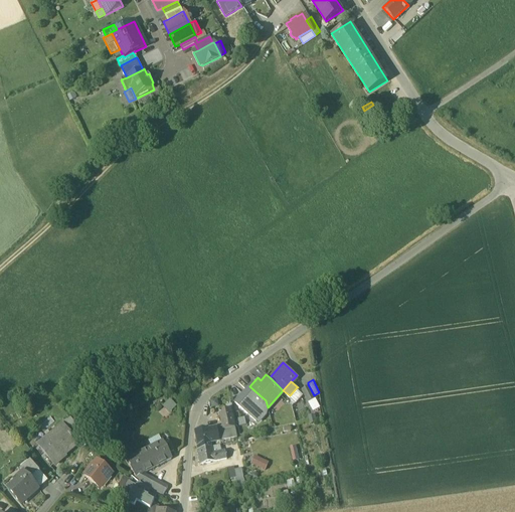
[(315,396),(314,395),(308,384),(302,387),(308,400),(315,396)]
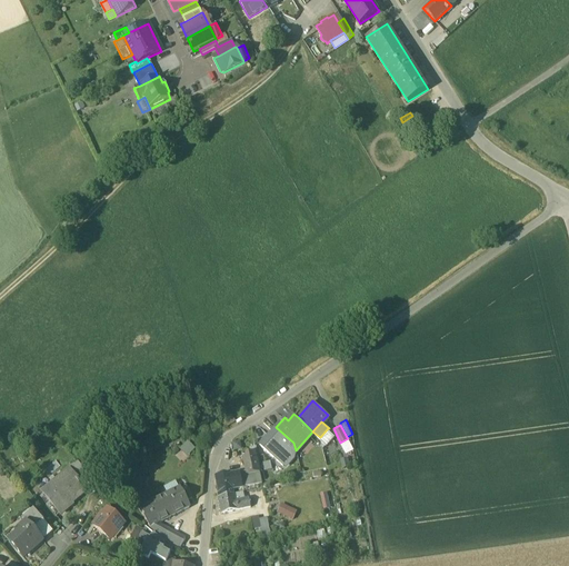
[(296,450),(293,443),(276,427),(276,426),(259,444),(282,464),(296,450)]
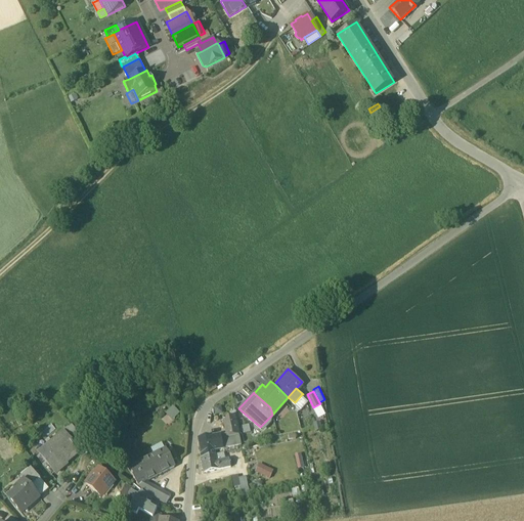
[(302,394),(295,402),(297,413),(308,400),(302,394)]
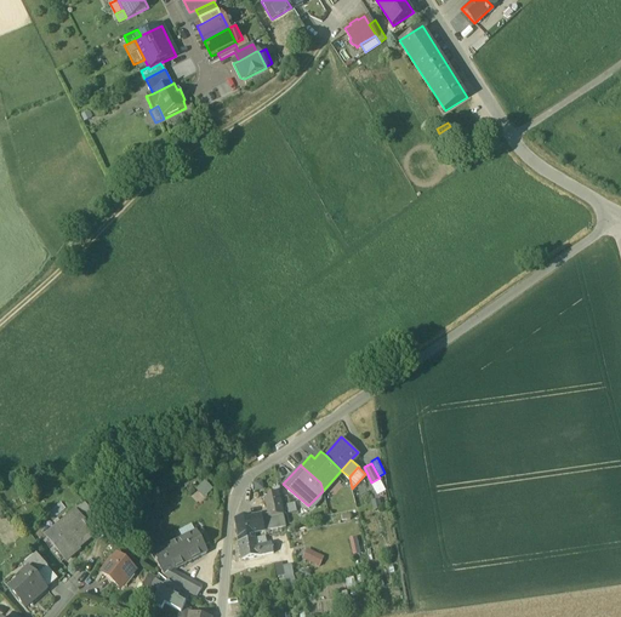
[(214,486),(205,478),(195,487),(204,496),(214,486)]
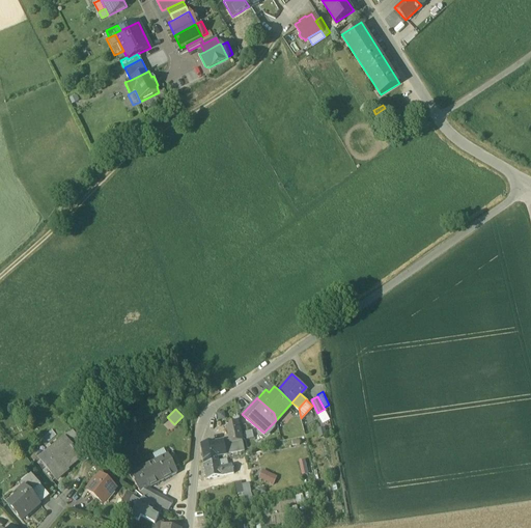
[(325,409),(317,413),(323,421),(329,418),(325,409)]
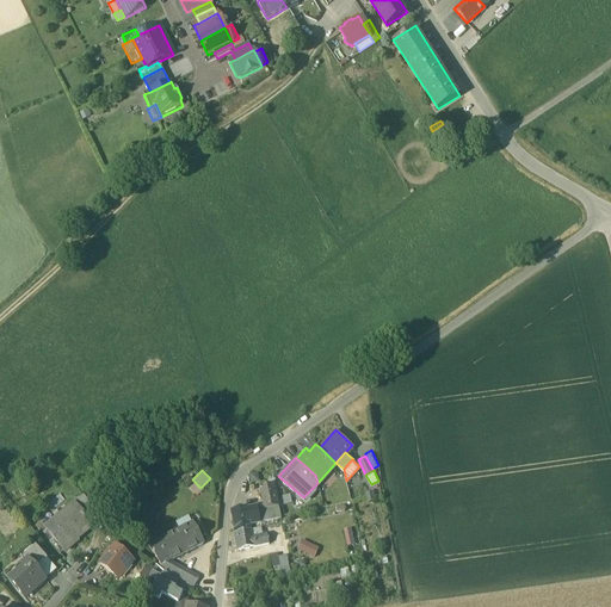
[(264,505),(267,516),(281,514),(273,483),(260,485),(264,505)]
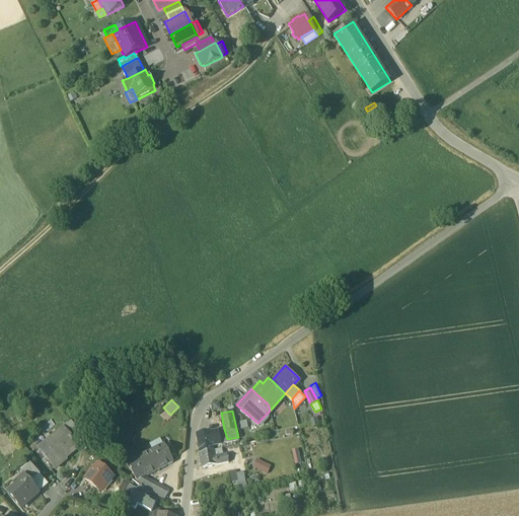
[(316,416),(310,418),(311,425),(318,424),(316,416)]
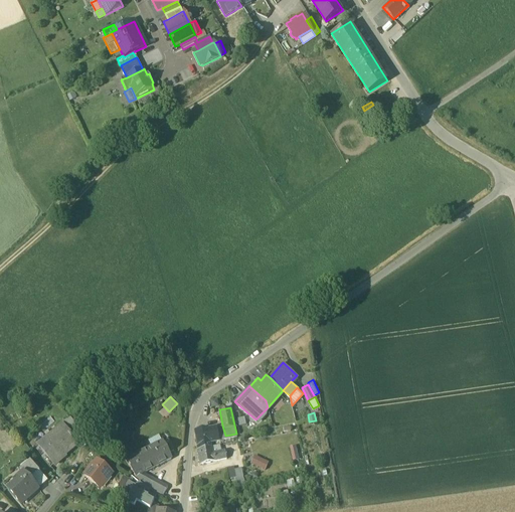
[(244,415),(237,416),(239,424),(245,422),(244,415)]
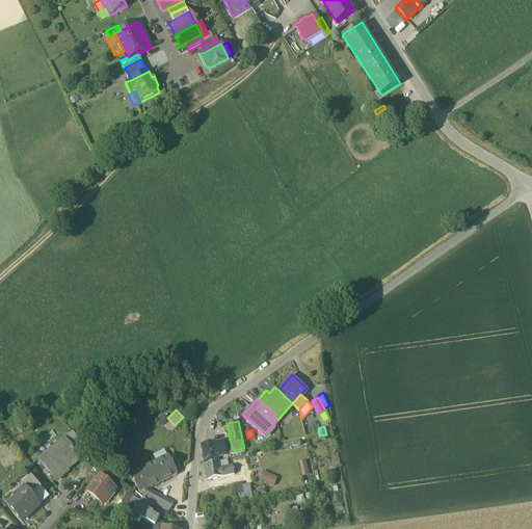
[(64,439),(78,455),(87,448),(74,431),(64,439)]
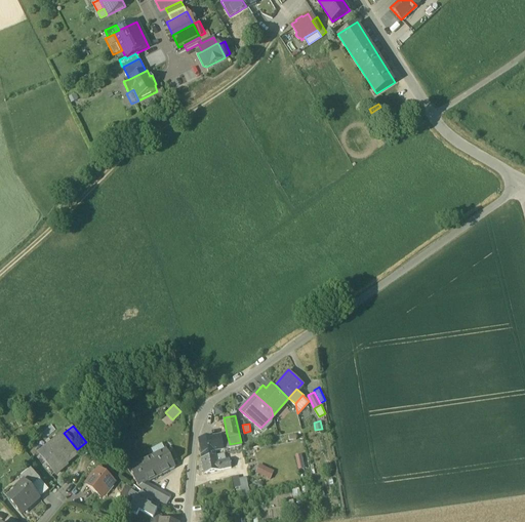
[(40,452),(53,469),(62,463),(63,464),(79,451),(77,449),(64,433),(40,452)]
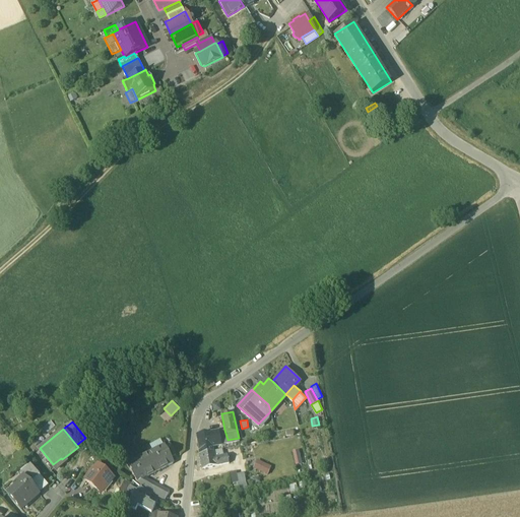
[(217,431),(219,444),(239,440),(239,438),(228,440),(224,430),(217,431)]
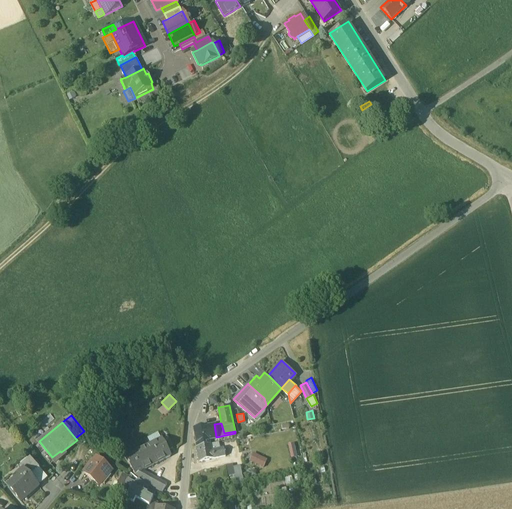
[(194,428),(197,445),(210,443),(209,438),(216,437),(214,424),(194,428)]
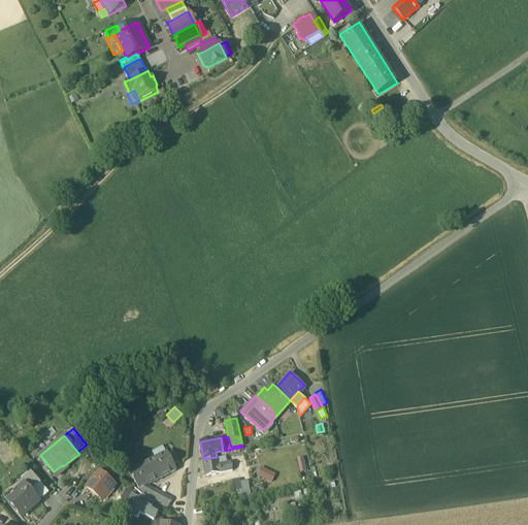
[(155,457),(166,452),(162,445),(152,451),(155,457)]
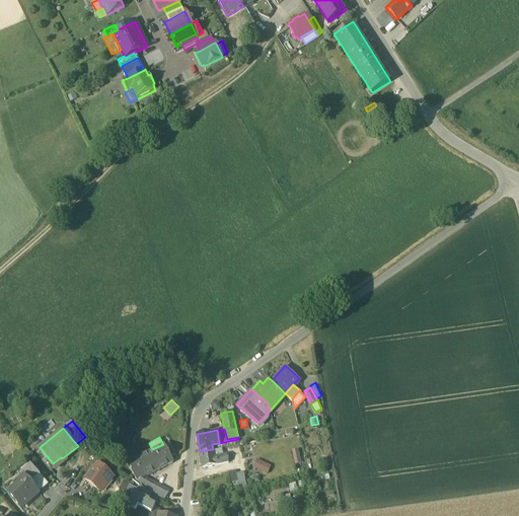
[(134,475),(136,478),(143,474),(171,460),(163,444),(152,449),(128,462),(135,474),(134,475)]
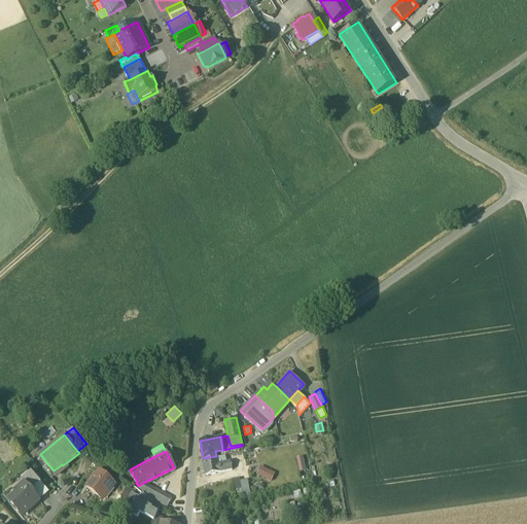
[(217,456),(220,470),(232,467),(230,459),(225,460),(223,454),(217,456)]
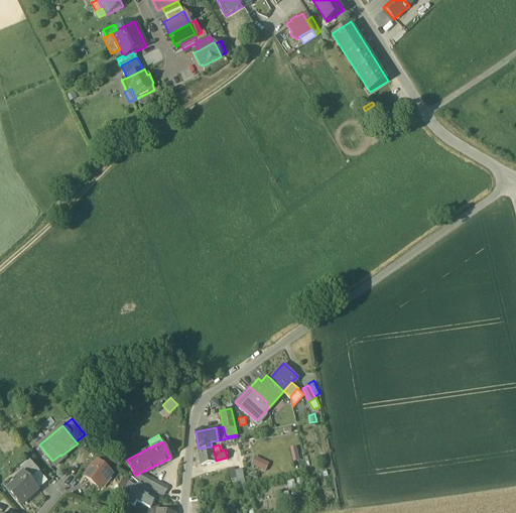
[(296,444),(290,446),(293,460),(299,459),(296,444)]
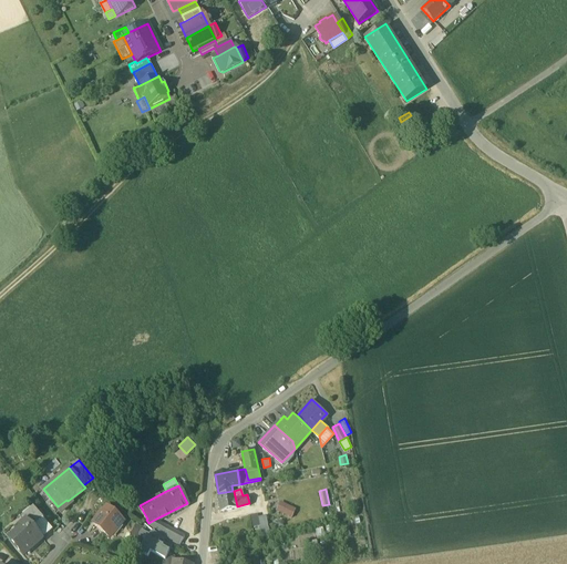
[(220,510),(237,506),(234,491),(233,491),(218,493),(220,510)]
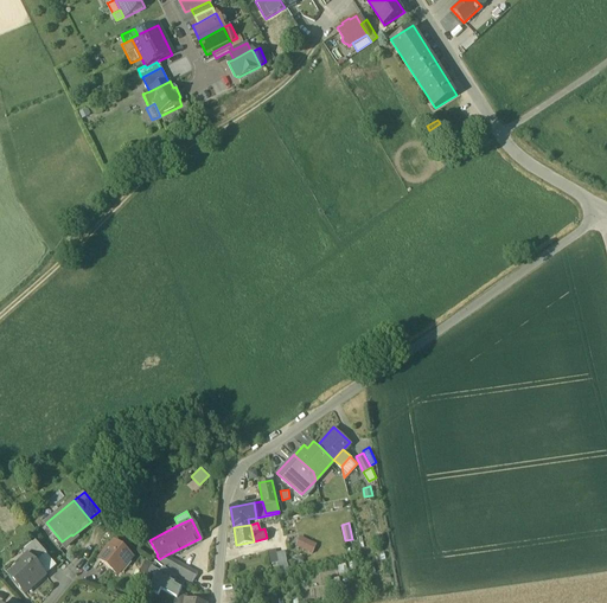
[(317,541),(300,534),(295,544),(312,552),(317,541)]
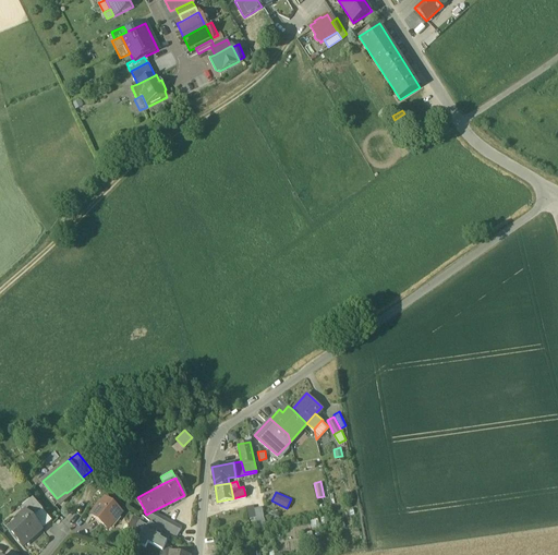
[(26,511),(33,518),(43,509),(33,497),(22,507),(25,511),(26,511)]
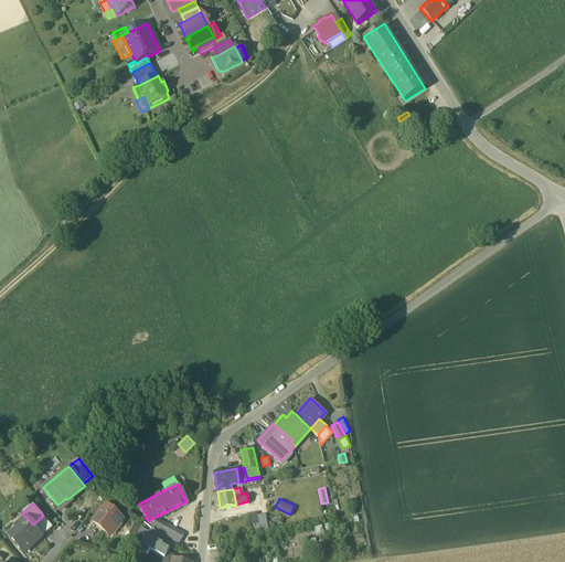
[(94,521),(109,534),(123,519),(107,506),(103,511),(102,510),(97,516),(97,517),(94,521)]
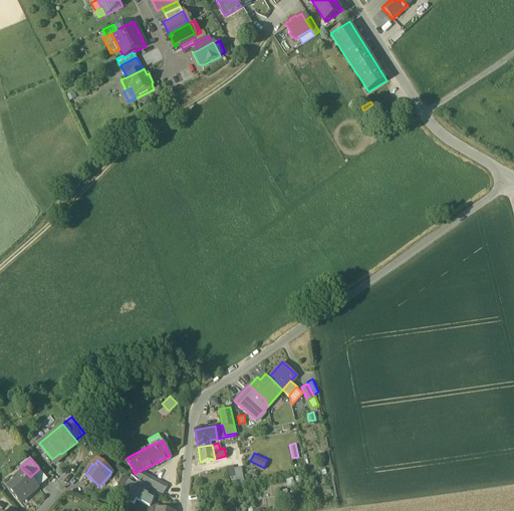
[(241,466),(234,468),(236,475),(238,483),(245,481),(241,466)]
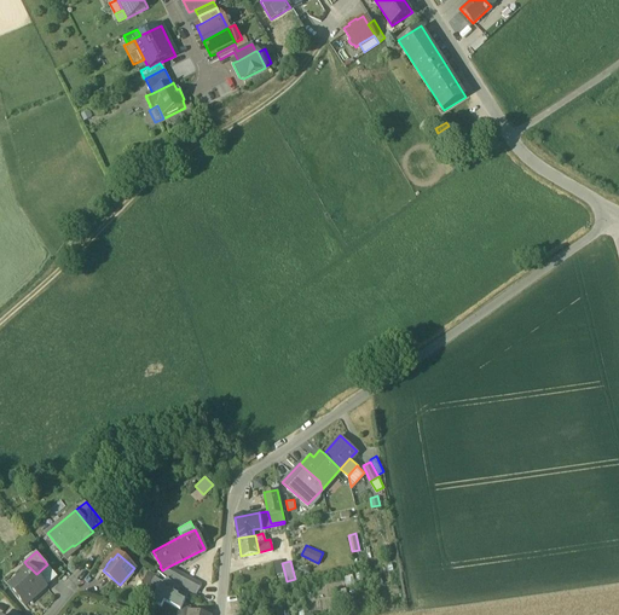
[(57,576),(47,564),(36,574),(46,586),(57,576)]
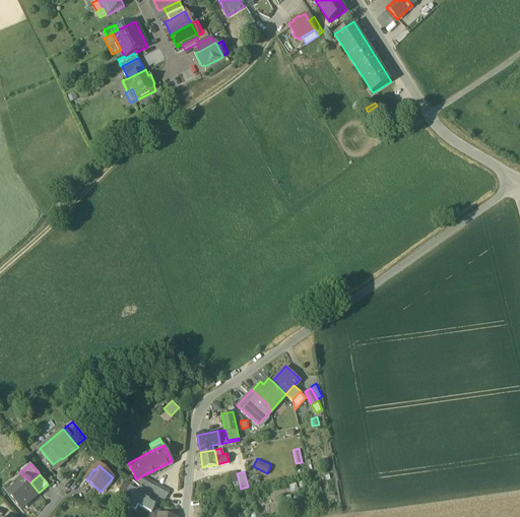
[(157,498),(161,501),(168,490),(143,475),(136,479),(135,481),(140,485),(151,494),(157,498)]
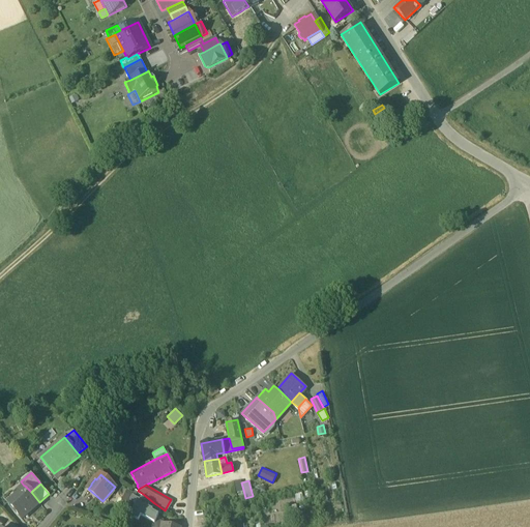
[(8,503),(22,519),(39,502),(31,492),(25,486),(24,486),(18,492),(19,494),(8,503)]
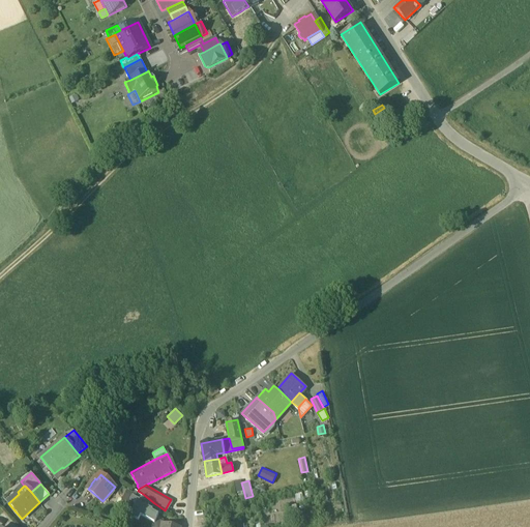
[(118,507),(125,510),(133,496),(135,492),(127,489),(118,507)]
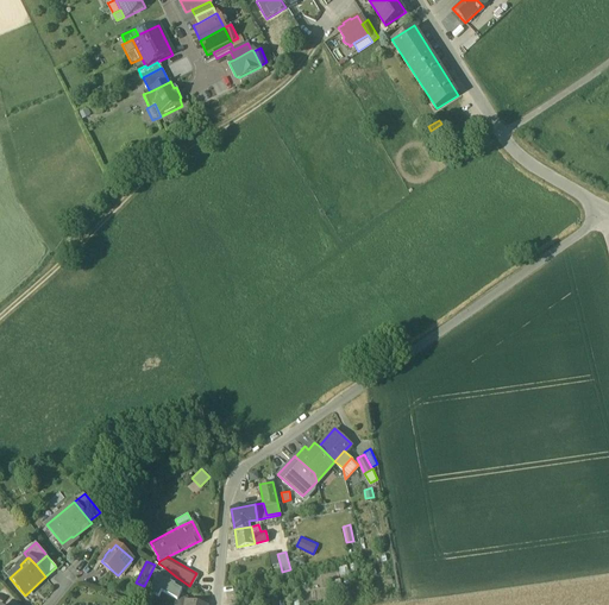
[(7,575),(10,578),(22,567),(20,565),(7,575)]
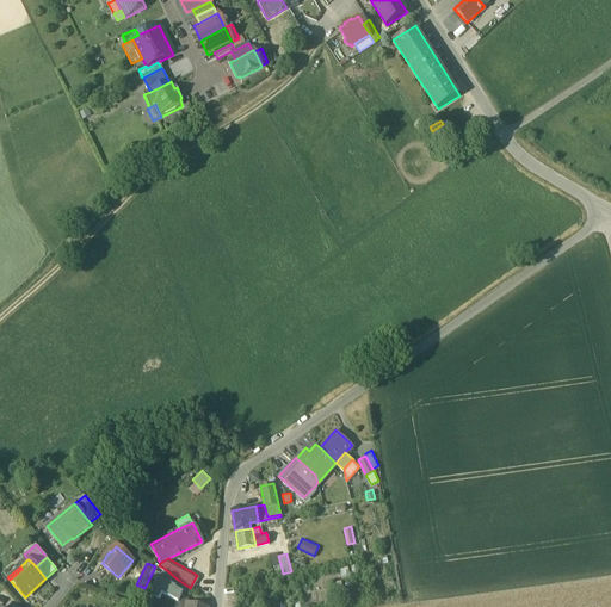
[(178,580),(165,569),(160,575),(177,583),(178,580)]
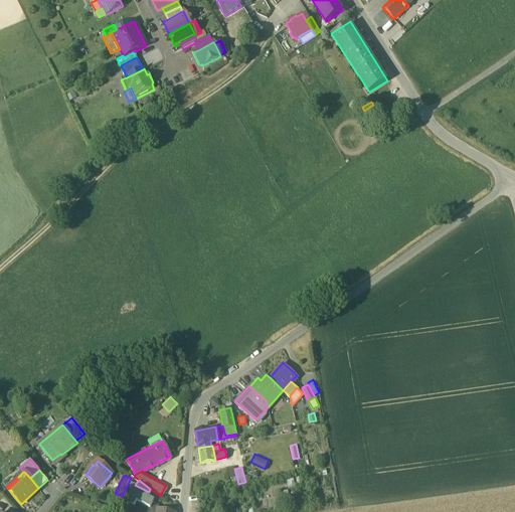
[(134,493),(152,503),(152,502),(156,495),(149,492),(135,485),(129,482),(122,496),(122,497),(127,499),(130,501),(134,493)]
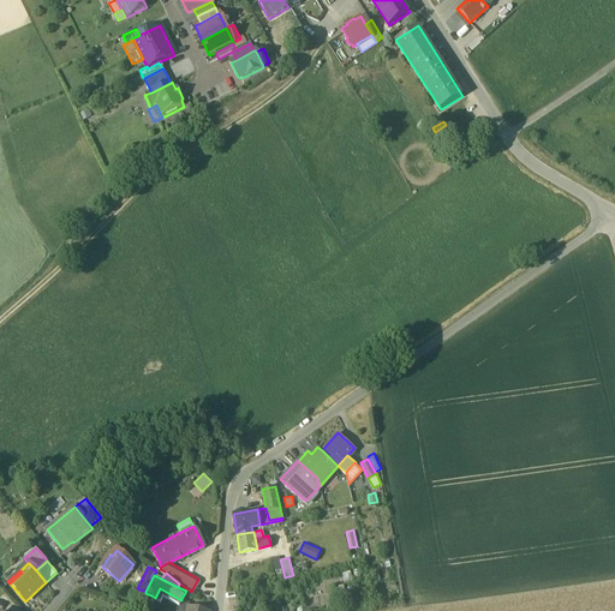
[(155,598),(151,595),(151,598),(161,604),(163,598),(178,606),(181,600),(160,588),(155,598)]
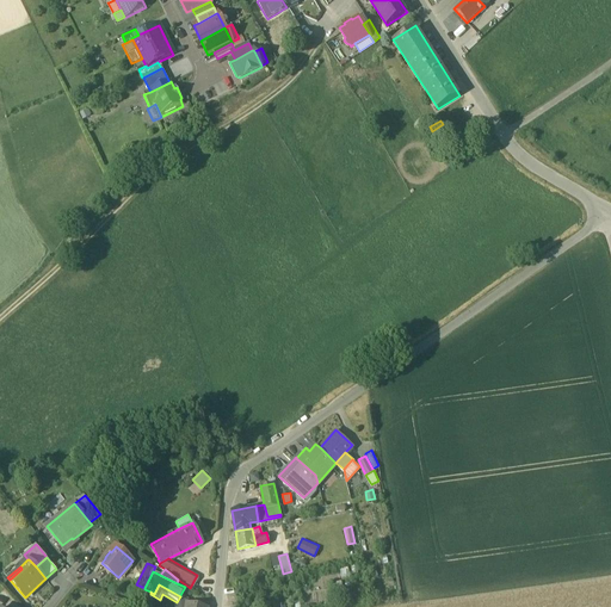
[(176,606),(186,606),(187,602),(189,600),(180,595),(180,596),(177,602),(176,606)]
